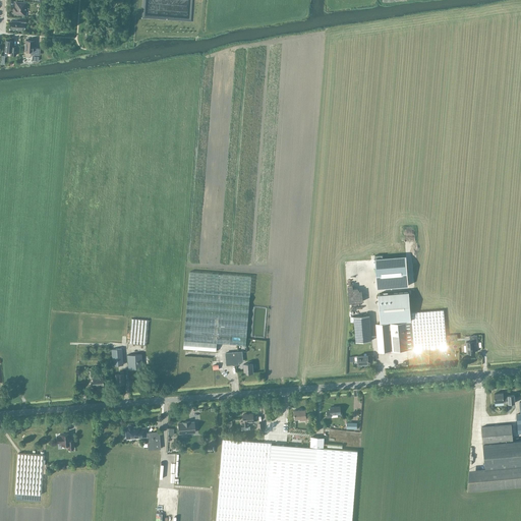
[(17,3),(17,6),(15,7),(13,7),(12,13),(15,13),(14,14),(24,15),(25,3),(15,2),(15,3),(17,3)]
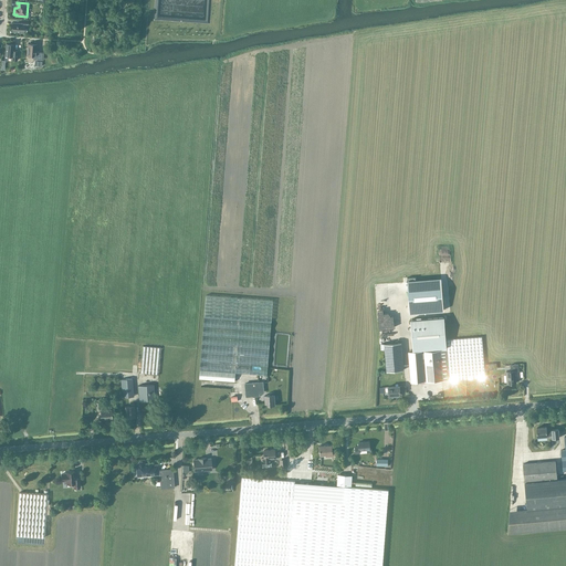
[(12,32),(24,33),(24,25),(28,25),(29,20),(22,20),(21,23),(13,23),(12,32)]
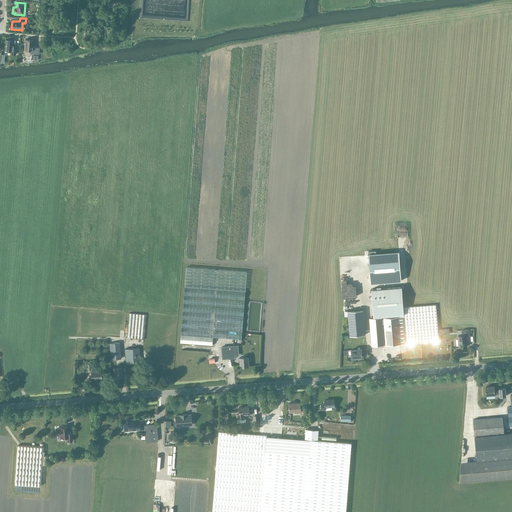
[(5,40),(4,51),(10,51),(10,54),(16,55),(16,46),(13,46),(12,45),(13,40),(10,40),(9,39),(7,39),(6,40),(5,40)]
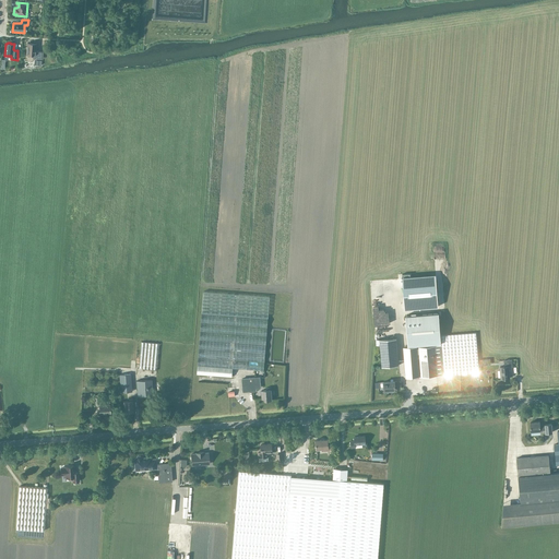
[(36,51),(36,44),(27,44),(26,55),(27,55),(28,57),(31,57),(32,56),(33,56),(33,59),(38,59),(39,51),(36,51)]
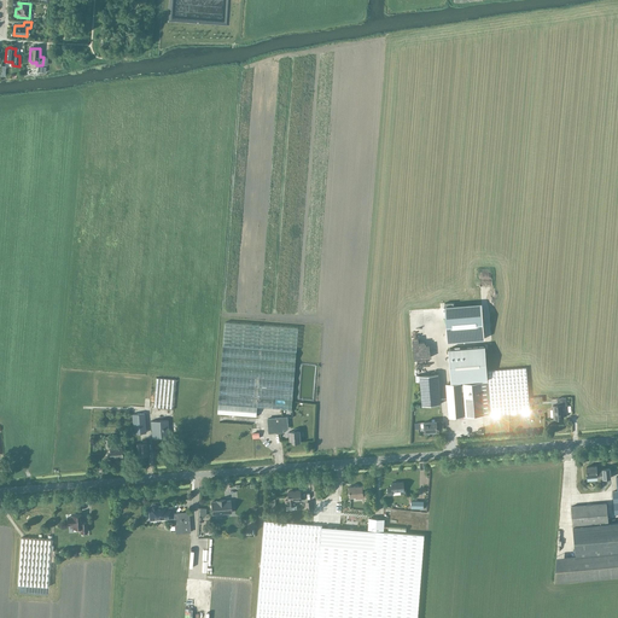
[(455,308),(454,303),(444,303),(448,342),(484,339),(482,305),(455,308)]
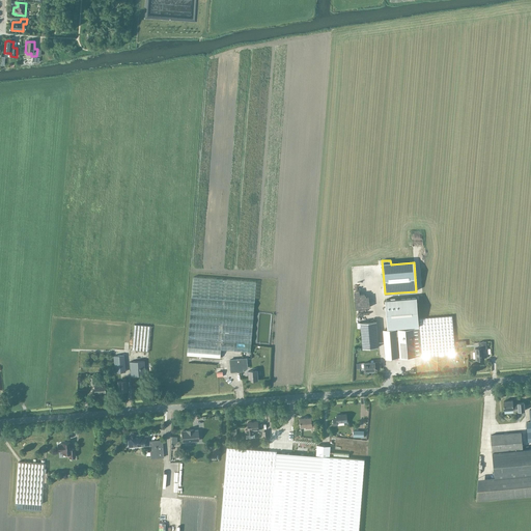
[(193,277),(192,297),(255,302),(256,282),(193,277)]
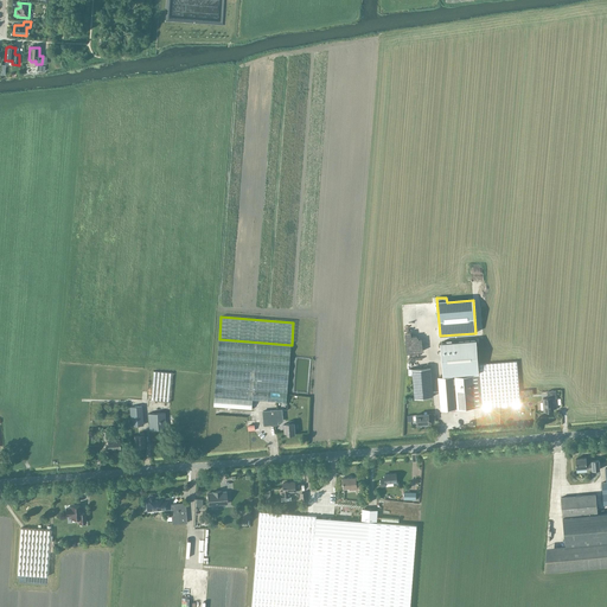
[(292,345),(219,339),(215,397),(253,400),(287,403),(292,345)]
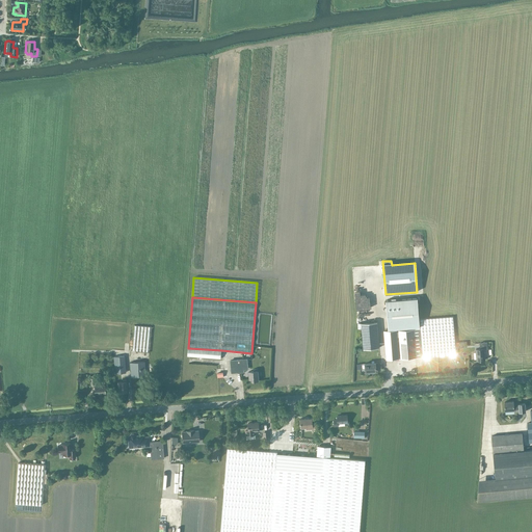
[(420,327),(417,298),(386,301),(389,329),(416,327),(416,329),(420,328),(420,327)]
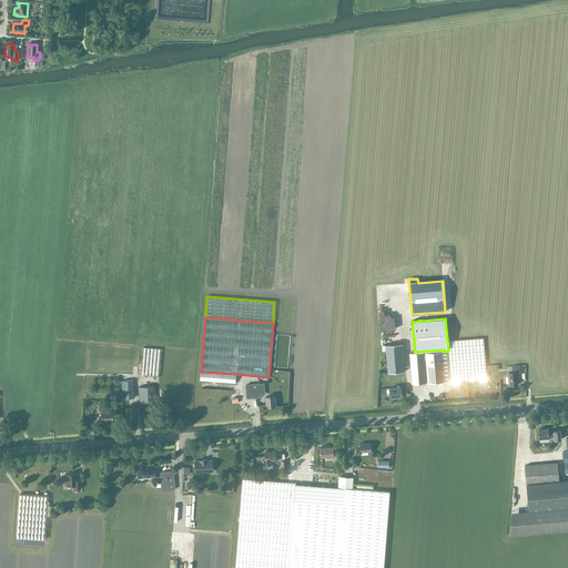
[(452,381),(452,382),(487,378),(484,338),(448,341),(449,351),(452,381)]
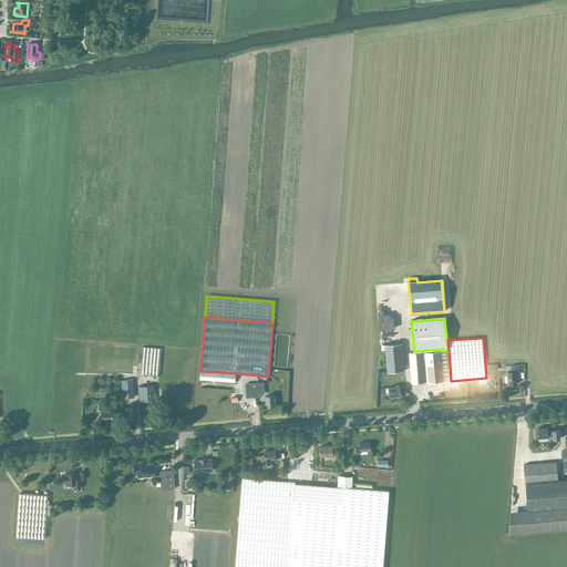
[(385,344),(388,372),(404,371),(402,343),(385,344)]
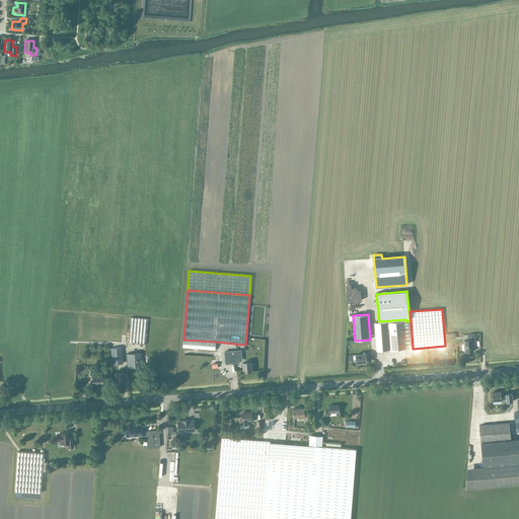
[(130,342),(146,344),(148,319),(131,317),(130,342)]
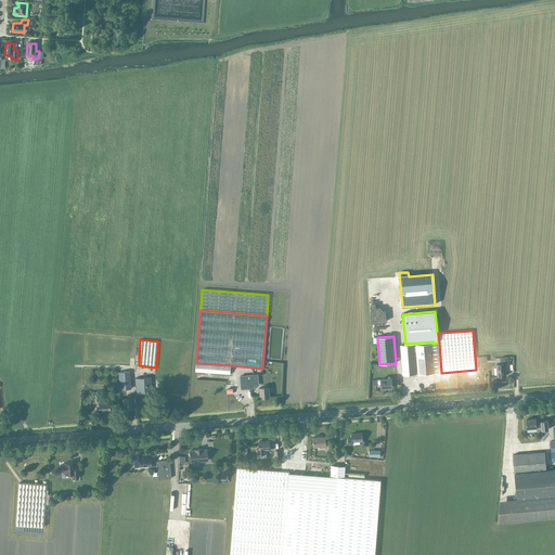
[(441,372),(439,343),(438,343),(434,344),(416,345),(416,346),(415,346),(415,351),(416,351),(418,374),(441,372)]
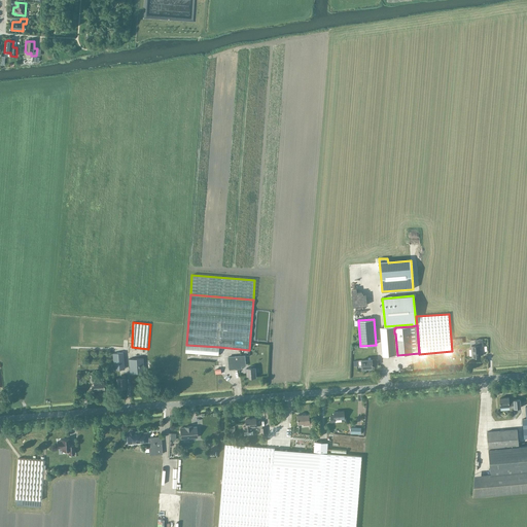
[(396,355),(394,334),(394,328),(394,327),(381,328),(383,356),(396,355)]
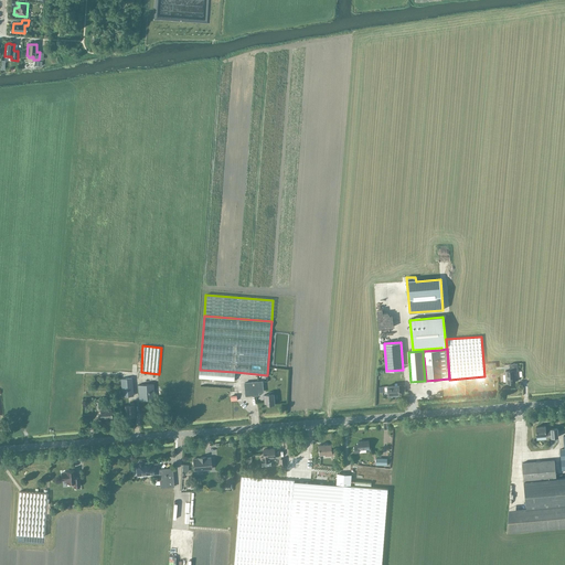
[(505,371),(507,383),(515,382),(514,371),(519,370),(518,363),(510,364),(510,371),(505,371)]
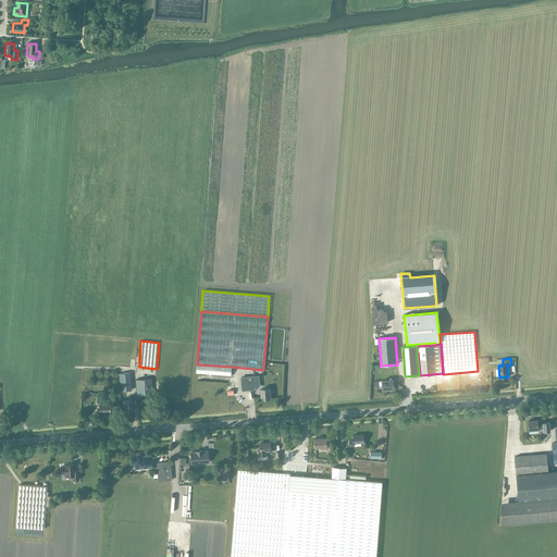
[(232,367),(197,364),(197,373),(232,375),(232,367)]
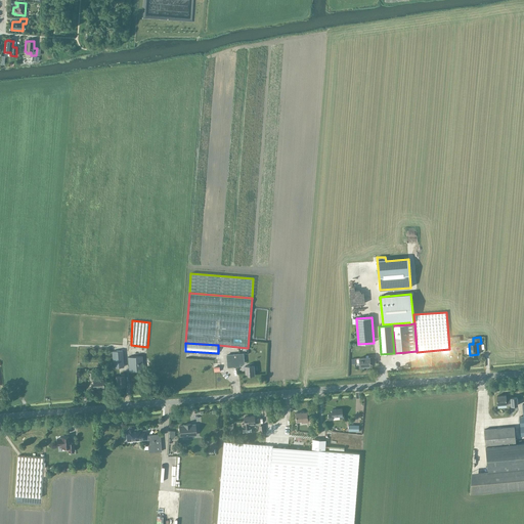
[(123,350),(113,351),(114,368),(124,367),(123,350)]
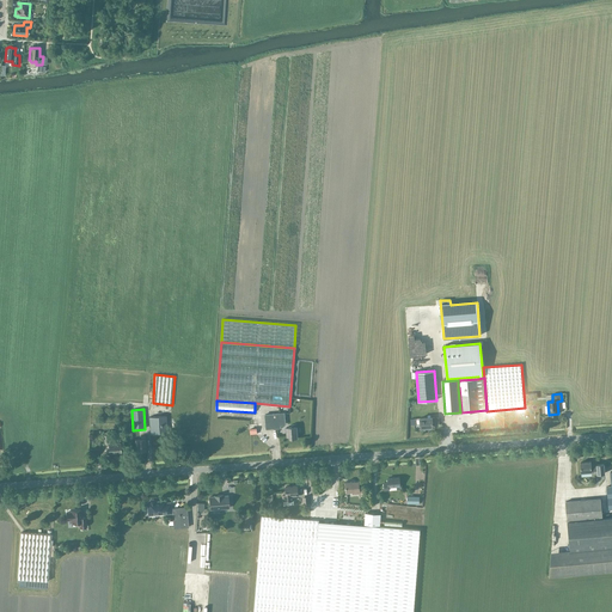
[(265,415),(267,429),(280,428),(279,414),(265,415)]
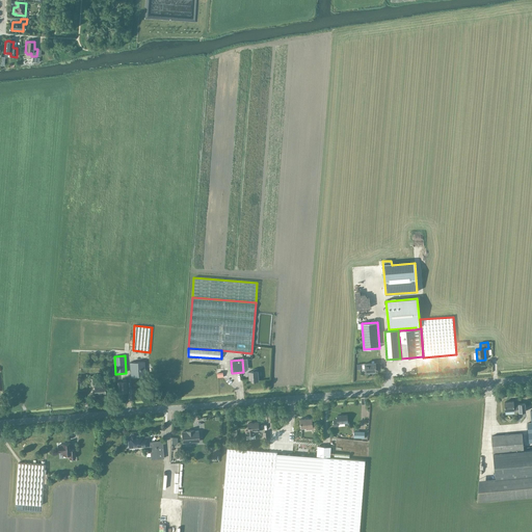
[(132,362),(132,376),(147,376),(145,362),(132,362)]
